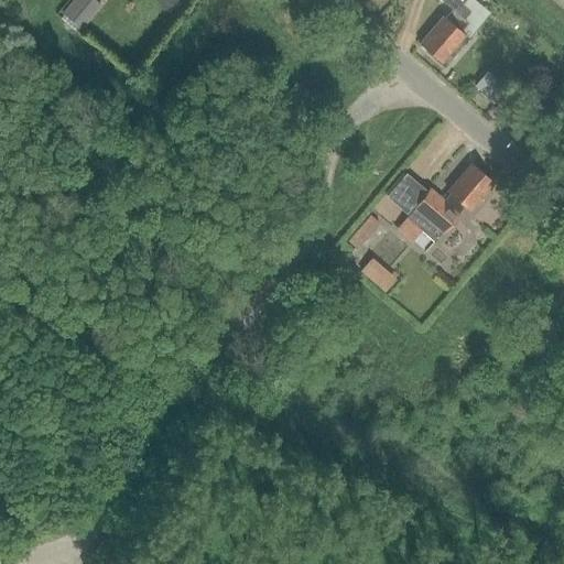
[(93,0),(73,0),(62,14),(82,30),(101,7),(93,0)]
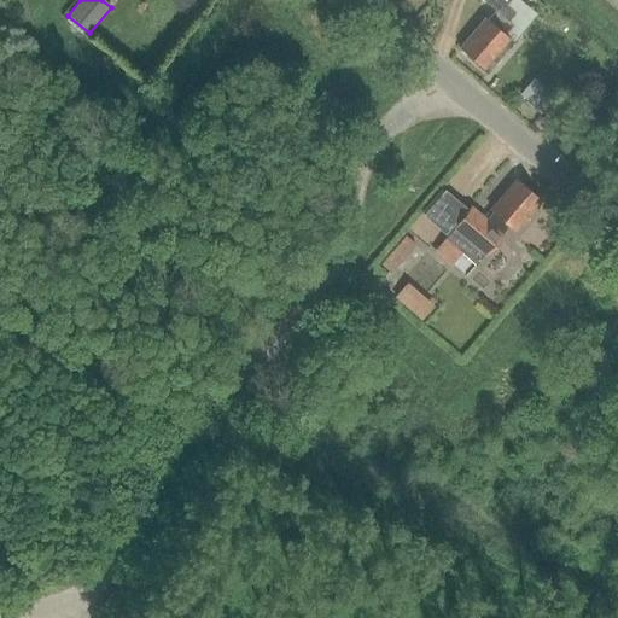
[(169,0),(179,12),(197,0),(169,0)]
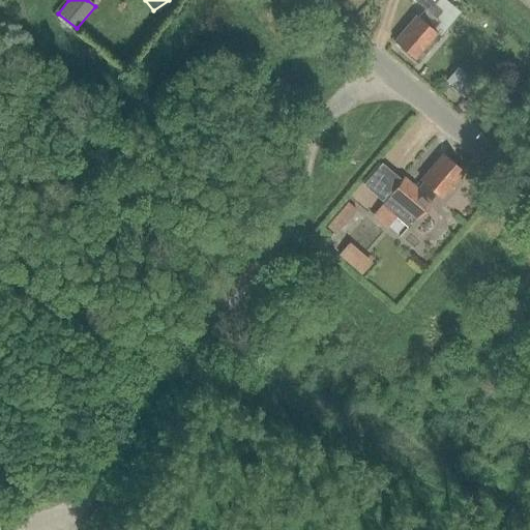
[(417,16),(394,42),(415,60),(438,33),(434,30),(440,22),(435,18),(442,10),(434,4),(436,0),(414,0),(425,9),(419,18),(417,16)]
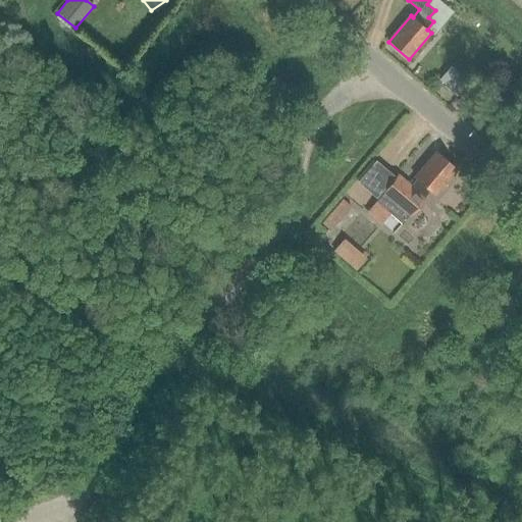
[(451,66),(437,81),(456,97),(469,82),(451,66)]
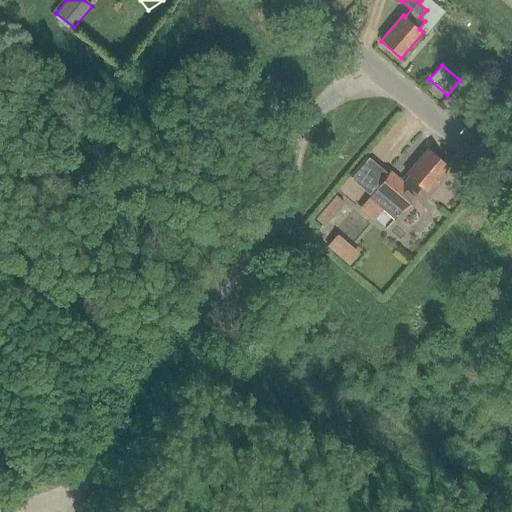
[(394,220),(397,217),(422,188),(426,191),(448,166),(428,149),(407,174),(409,176),(403,183),(390,173),(368,198),(394,220)]
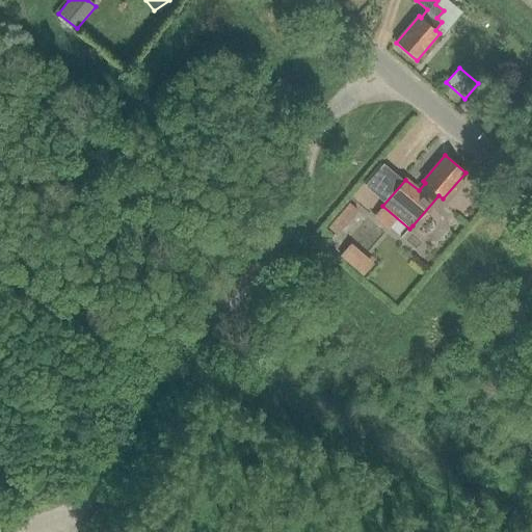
[(350,244),(340,257),(354,268),(365,257),(350,244)]
